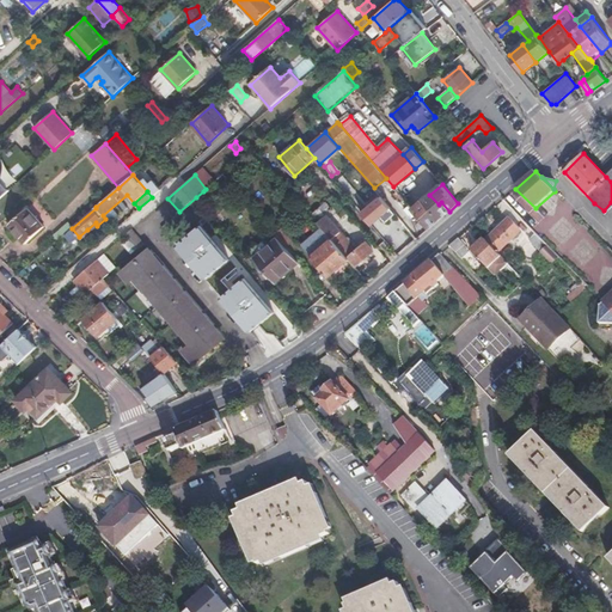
[(207,197),(203,191),(196,197),(201,203),(207,197)]
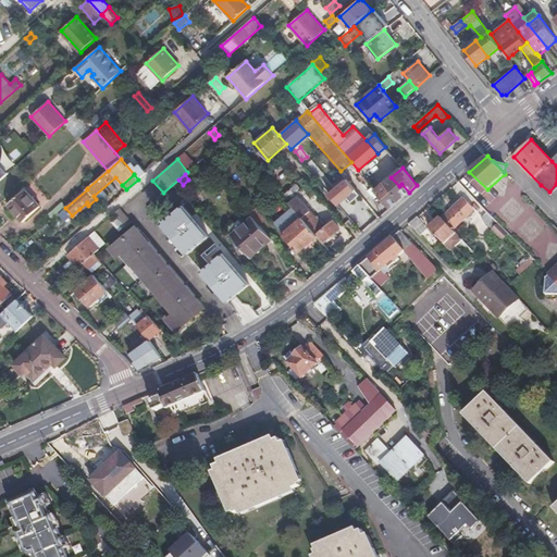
[(391,209),(409,193),(401,184),(399,186),(391,177),(375,190),(391,209)]
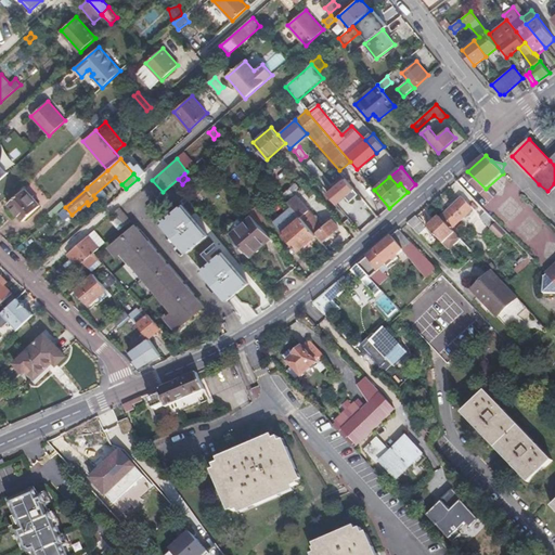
[(337,204),(355,189),(346,178),(328,193),(337,204)]
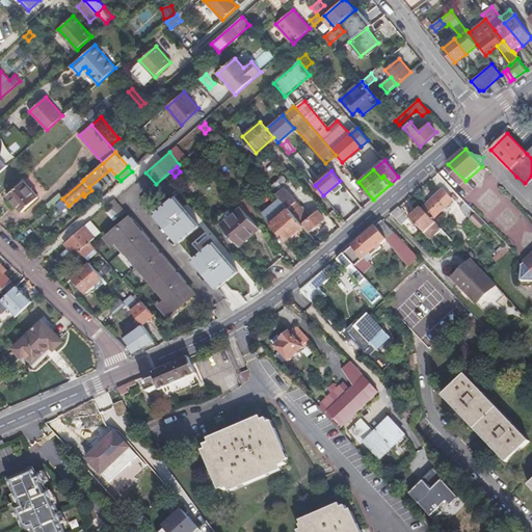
[(309,232),(324,218),(318,210),(310,217),(283,185),(288,181),(283,176),(270,186),(281,198),(282,200),(289,208),(303,225),(309,232)]
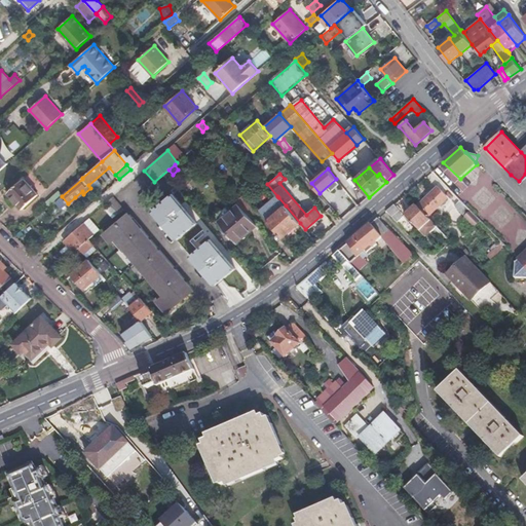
[(525,174),(519,181),(511,175),(520,184),(525,178),(525,174)]
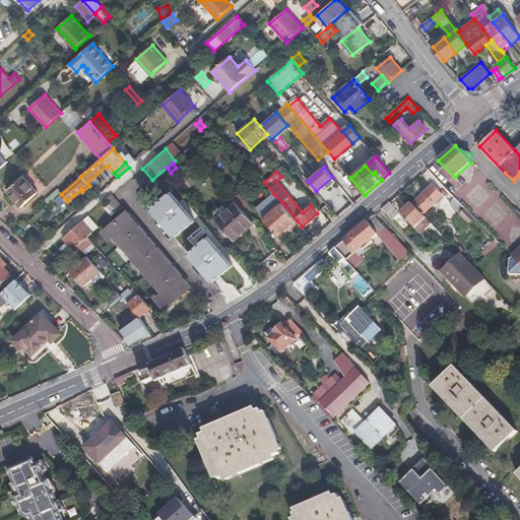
[(38,192),(23,177),(7,191),(21,207),(38,192)]
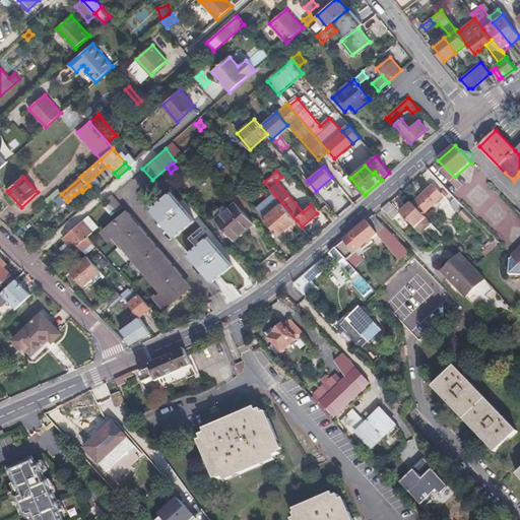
[(413,204),(424,214),(443,196),(433,186),(413,204)]
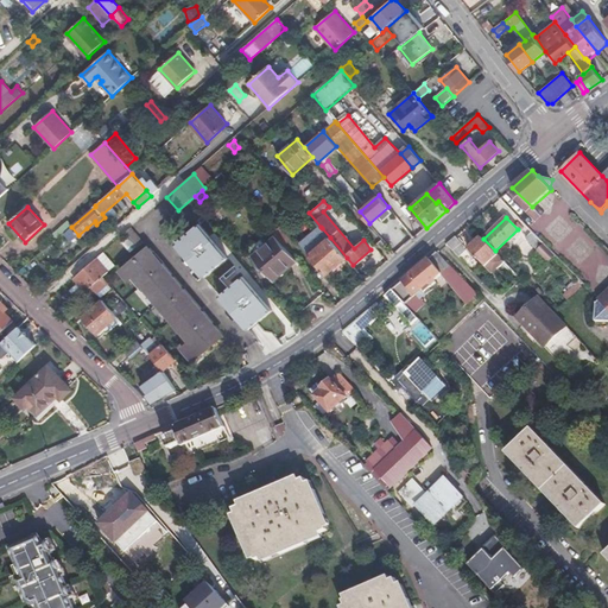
[(213,225),(206,230),(211,236),(217,232),(213,225)]
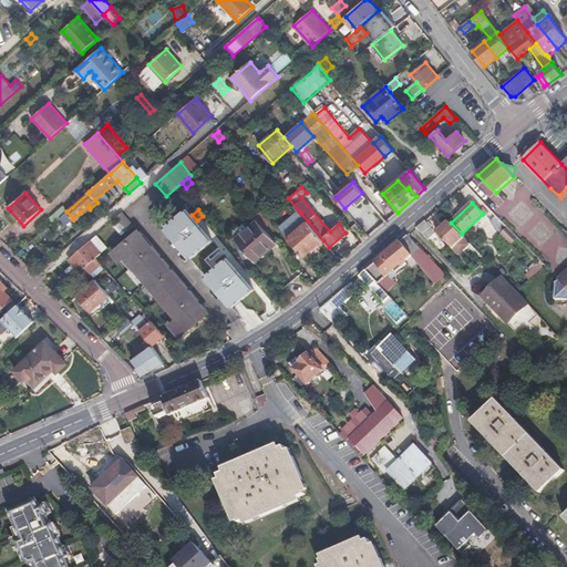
[(265,230),(271,224),(260,212),(254,217),(257,220),(265,230)]
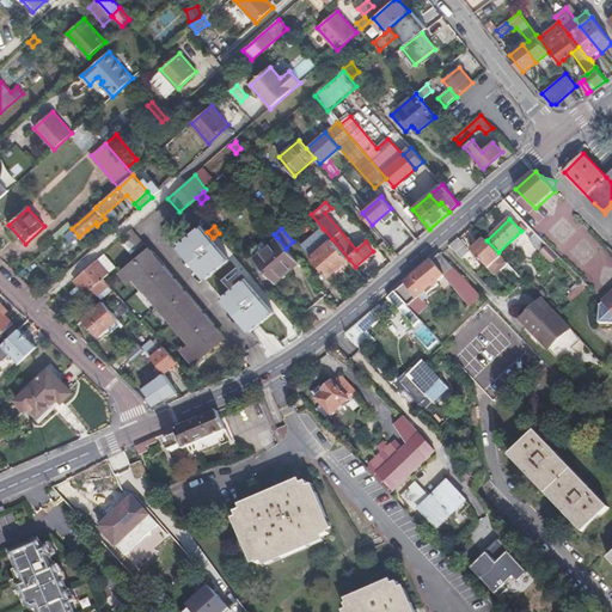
[(328,277),(349,259),(332,239),(324,230),(323,228),(301,248),(311,257),(328,277)]
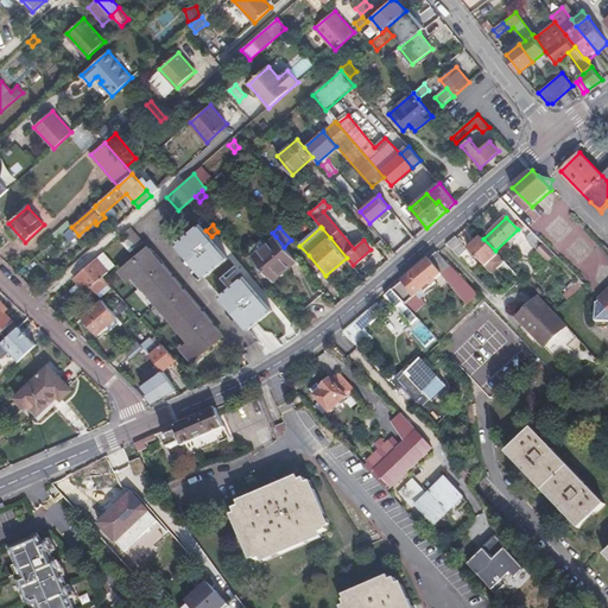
[(70,228),(63,235),(70,242),(77,236),(70,228)]
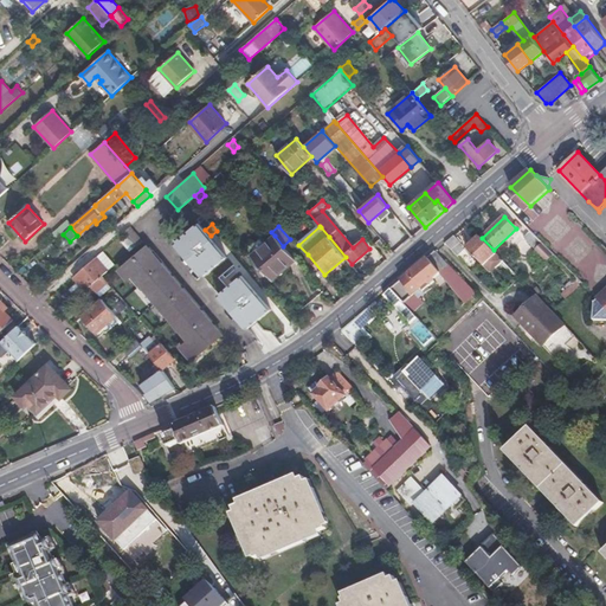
[(530,231),(523,238),(547,262),(554,255),(530,231)]
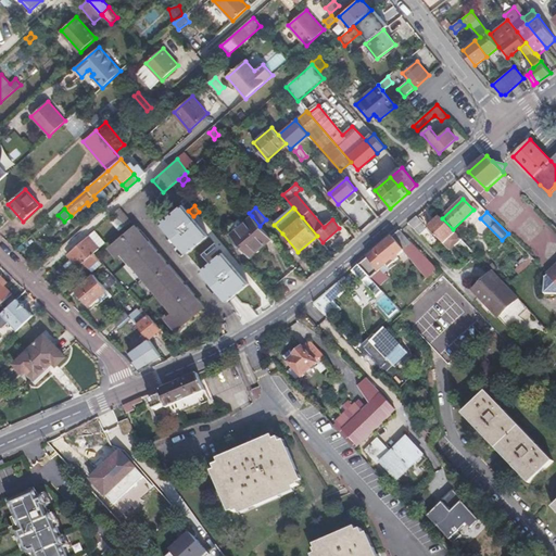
[(115,213),(111,216),(122,229),(126,226),(115,213)]
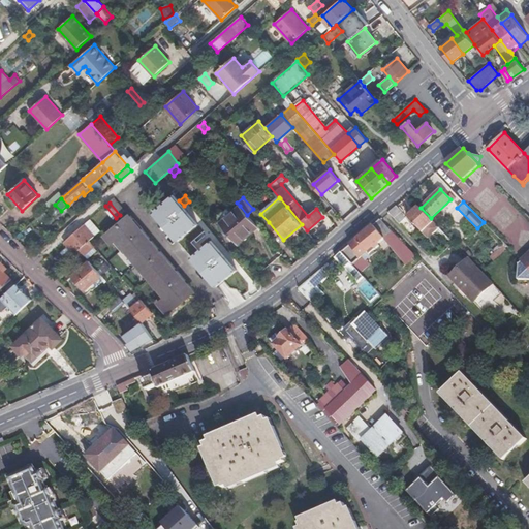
[(247,215),(240,206),(232,212),(219,223),(238,245),(258,227),(247,215)]
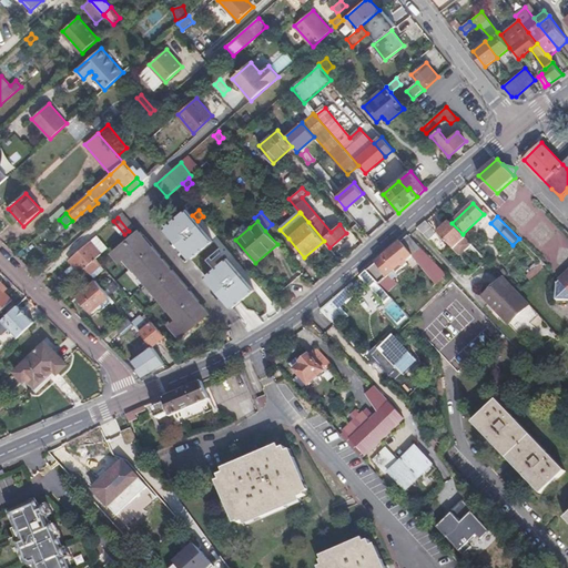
[(435,230),(426,221),(418,227),(429,241),(436,234),(434,231),(435,230)]
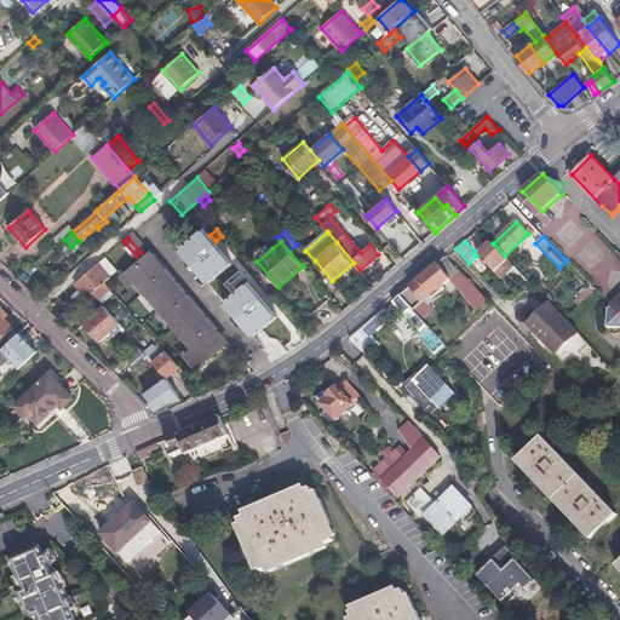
[(491,241),(477,253),(501,277),(506,274),(507,275),(516,268),(505,256),(493,244),(491,241)]
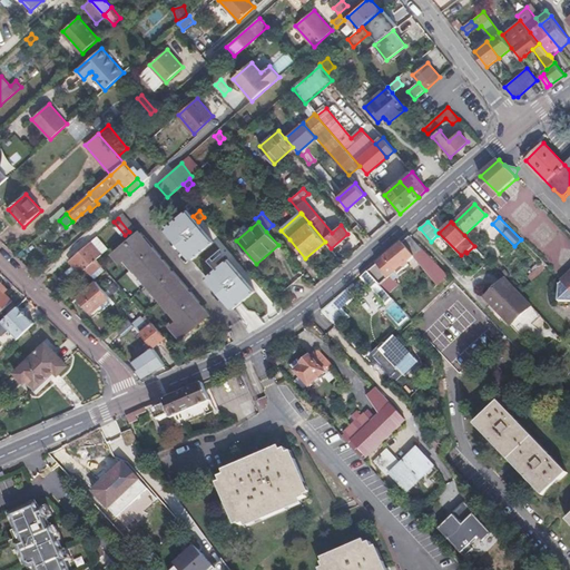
[(236,241),(251,228),(246,224),(233,236),(236,241)]
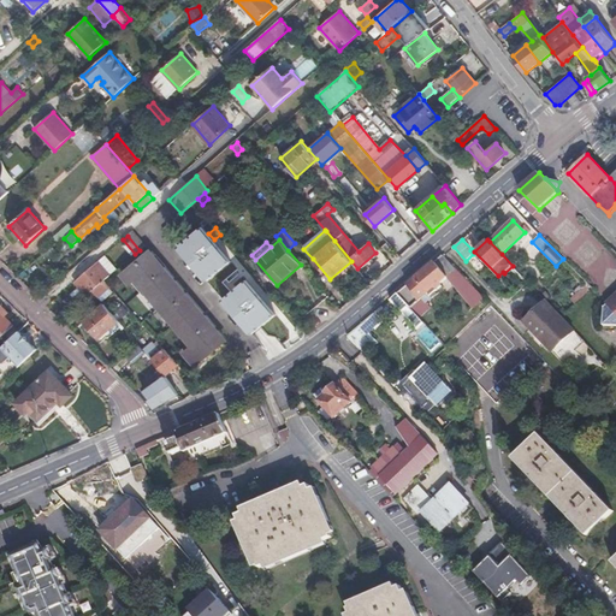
[(225,341),(150,252),(123,274),(130,283),(135,279),(183,336),(176,343),(195,366),(225,341)]
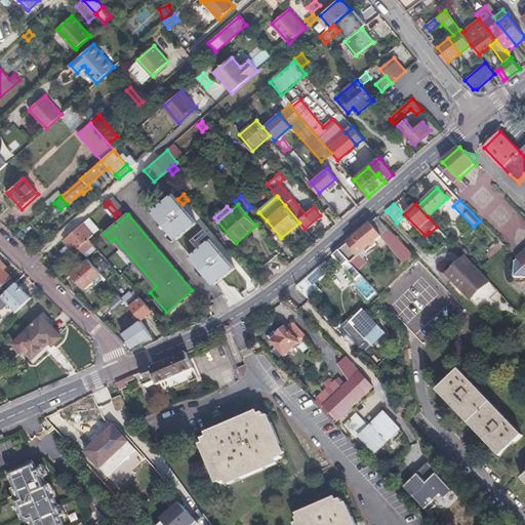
[(230,248),(202,215),(199,217),(198,220),(189,216),(185,227),(194,230),(195,228),(203,237),(197,242),(194,250),(196,253),(191,256),(201,270),(208,265),(209,266),(211,264),(216,252),(214,250),(218,247),(218,248),(227,251),(230,248)]
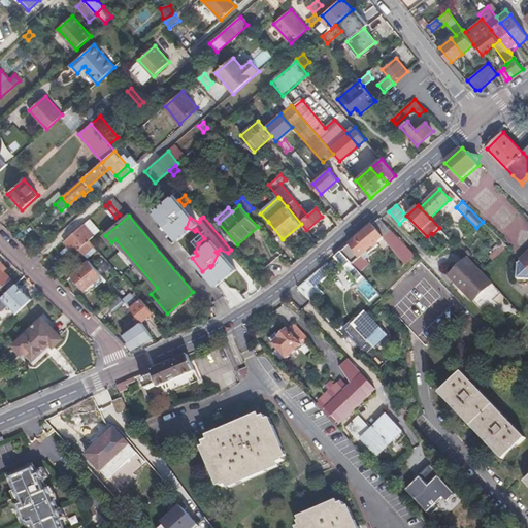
[(100,231),(90,219),(85,224),(94,236),(100,231)]
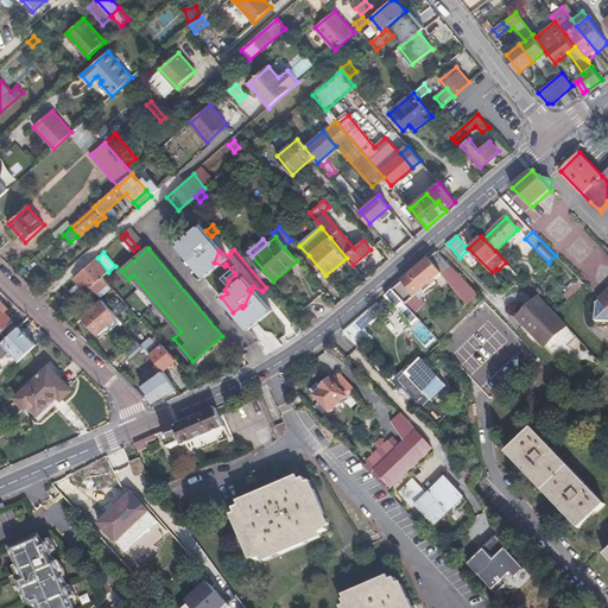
[(393,290),(416,314),(426,304),(420,297),(437,283),(436,280),(443,274),(468,304),(479,293),(438,252),(393,290)]
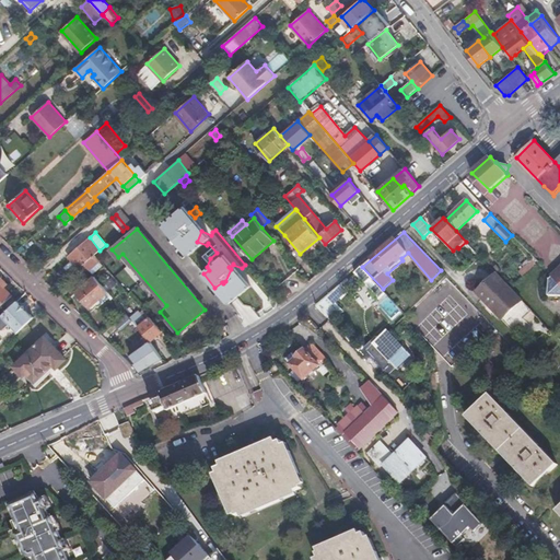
[(534,245),(540,252),(551,241),(545,234),(534,245)]
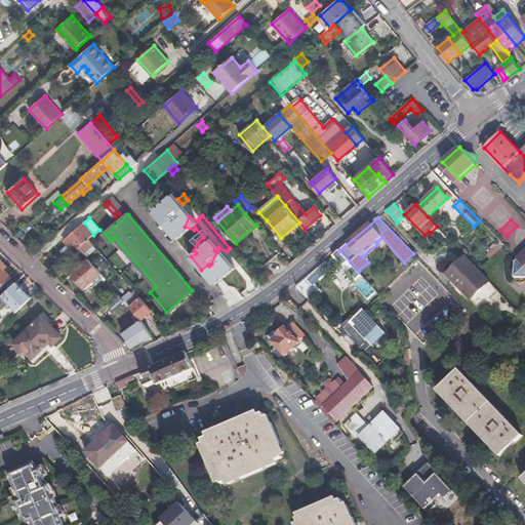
[(89,239),(93,235),(84,223),(65,240),(74,251),(79,247),(84,253),(94,244),(89,239)]
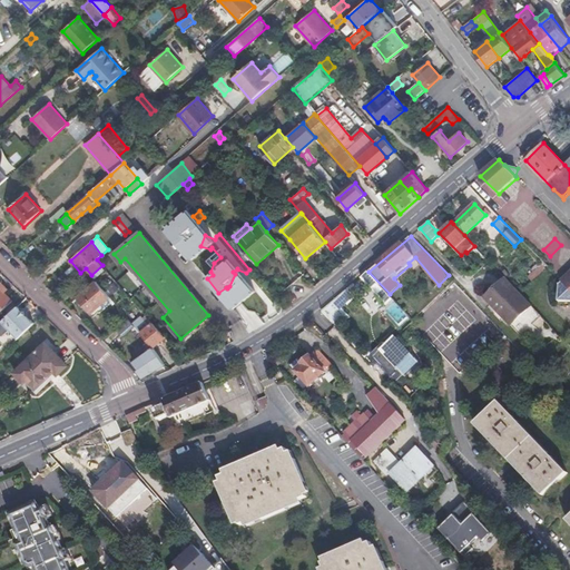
[(539,265),(528,276),(533,282),(544,271),(539,265)]
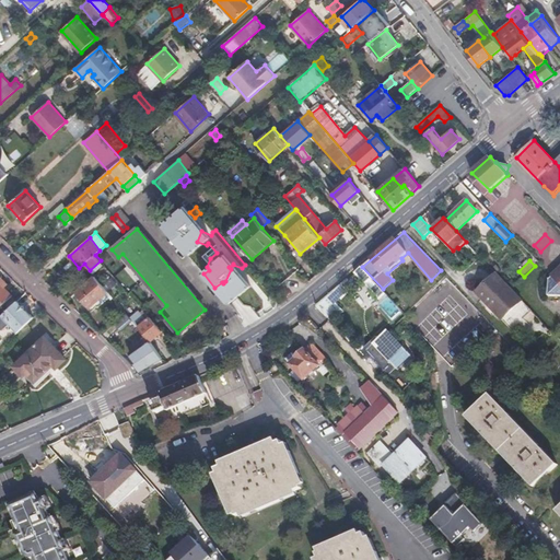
[(362,267),(356,272),(381,299),(386,293),(383,289),(362,267)]
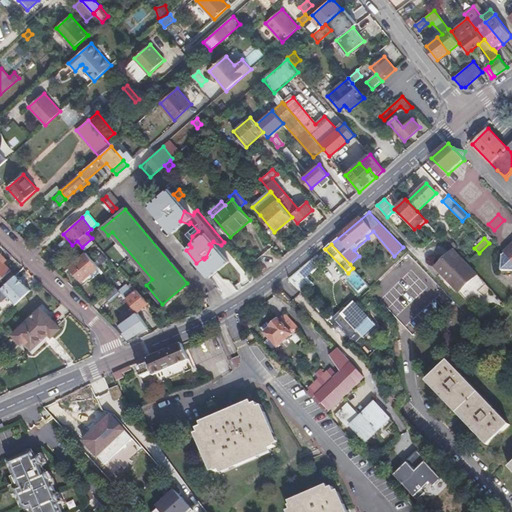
[(511,244),(504,252),(502,254),(502,270),(511,270),(511,244)]
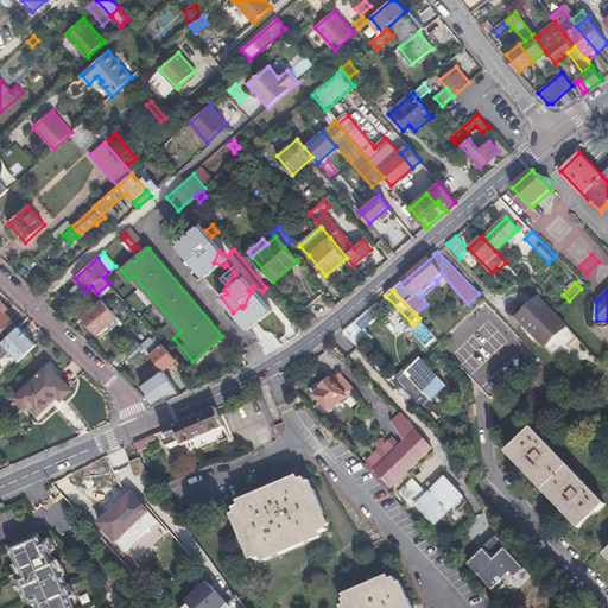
[(568,327),(539,297),(517,318),(546,348),(568,327)]
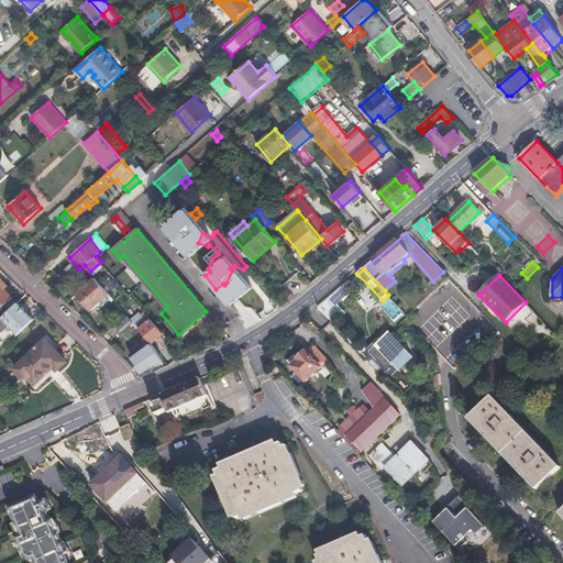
[(96,305),(109,293),(96,278),(76,295),(89,310),(96,305)]
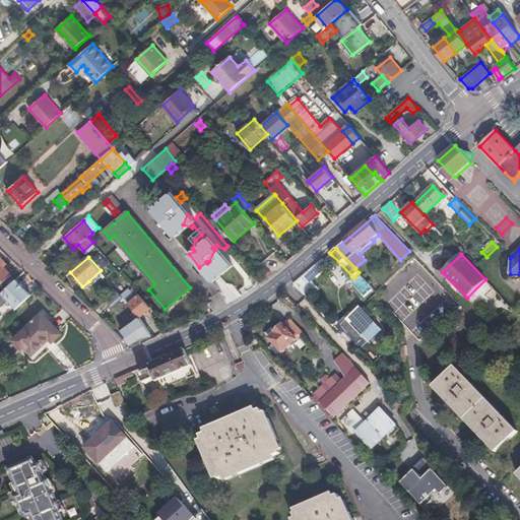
[(0,285),(12,274),(5,267),(0,262),(0,285)]
